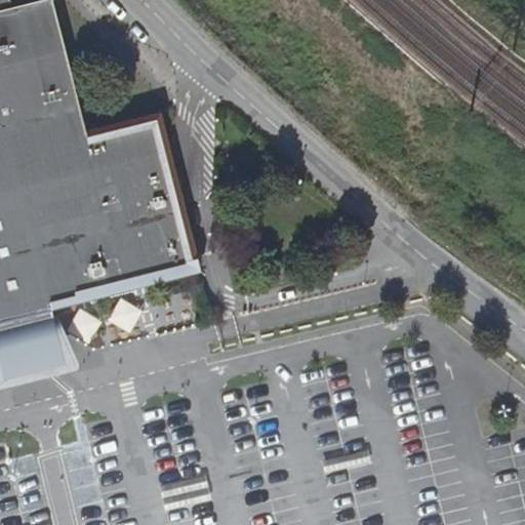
[(0,0),(0,322),(201,273),(165,117),(87,136),(52,0),(51,0),(11,10),(3,0),(0,0)]
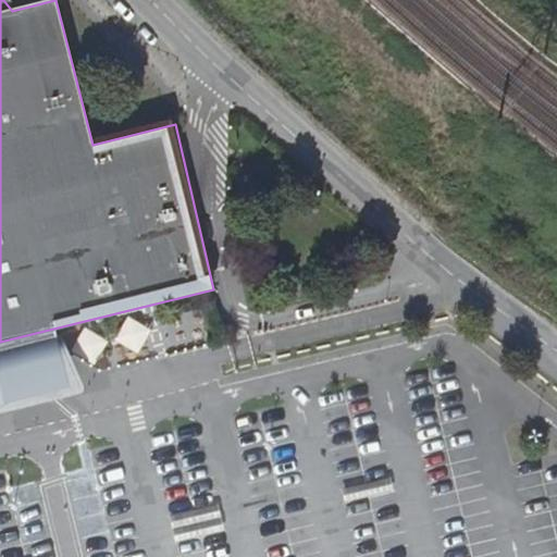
[(344,101),(331,116),(338,123),(351,109),(344,101)]
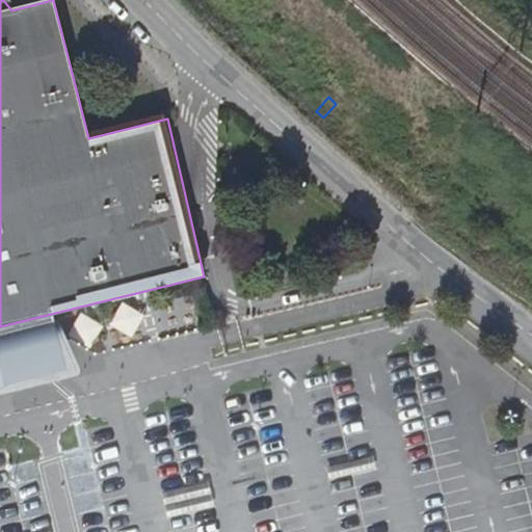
[(531,264),(523,276),(531,284),(531,264)]
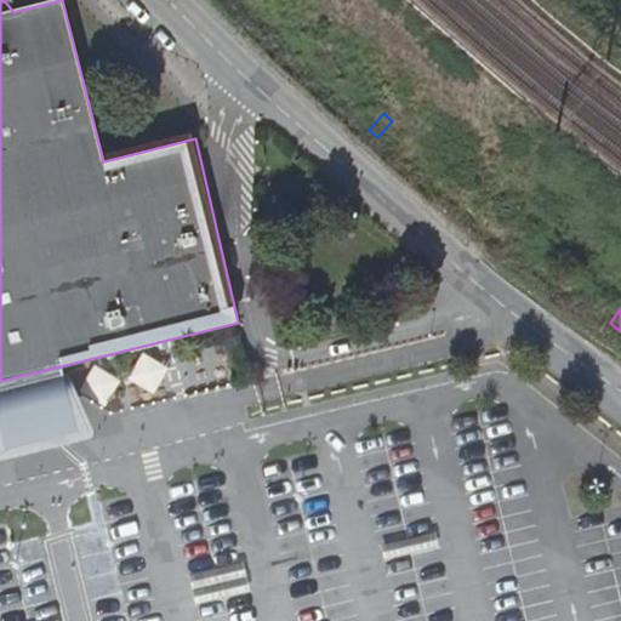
[(153,394),(169,369),(147,355),(140,358),(126,379),(153,394)]
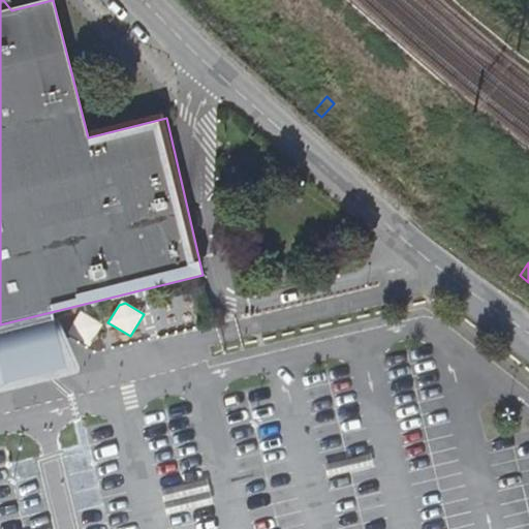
[(89,346),(102,324),(84,313),(79,314),(66,333),(89,346)]
